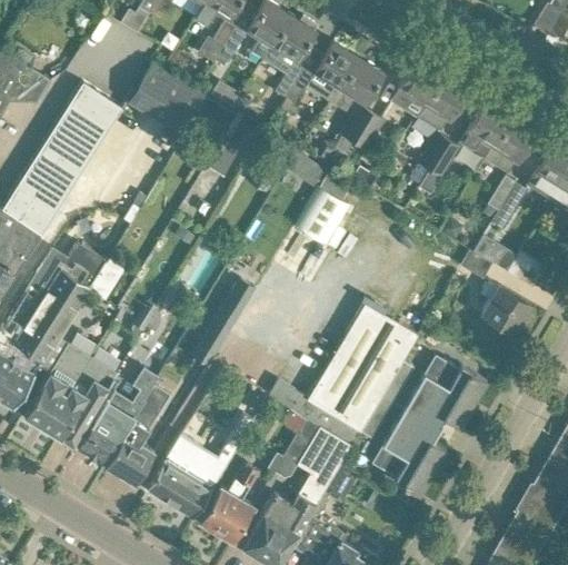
[(143,0),(140,7),(150,13),(158,0),(143,0)]
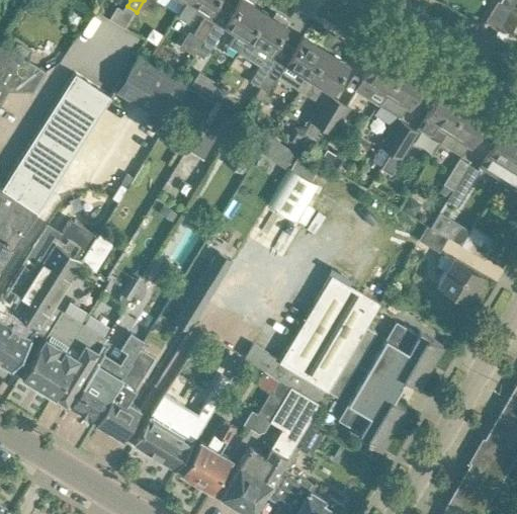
[(181,0),(186,3),(187,0),(144,0),(137,12),(147,18),(157,0),(181,0)]
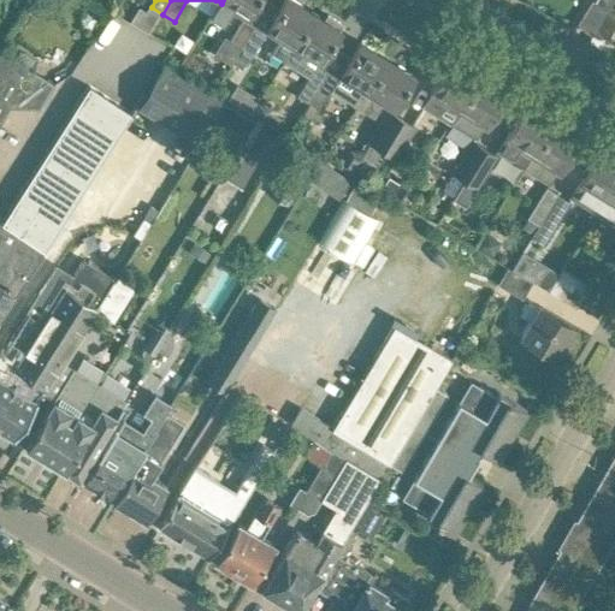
[(223,0),(222,4),(211,21),(224,28),(235,11),(248,19),(259,0),(223,0)]
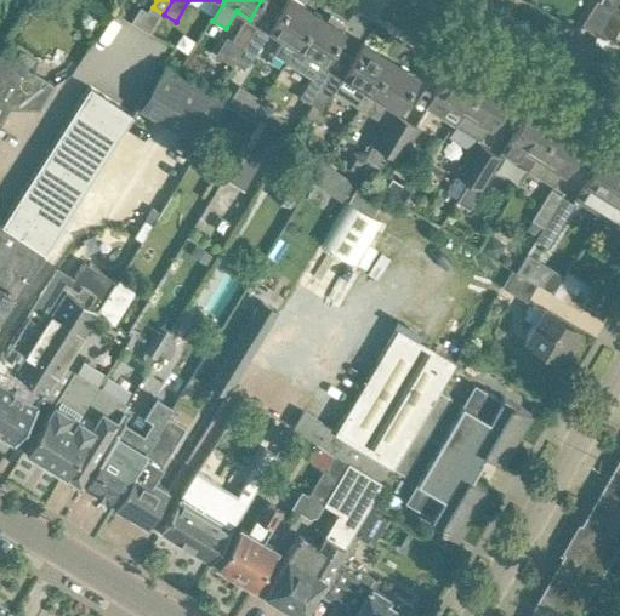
[(317,18),(318,17),(290,0),(271,33),(284,41),(274,57),(288,66),(289,62),(317,18)]
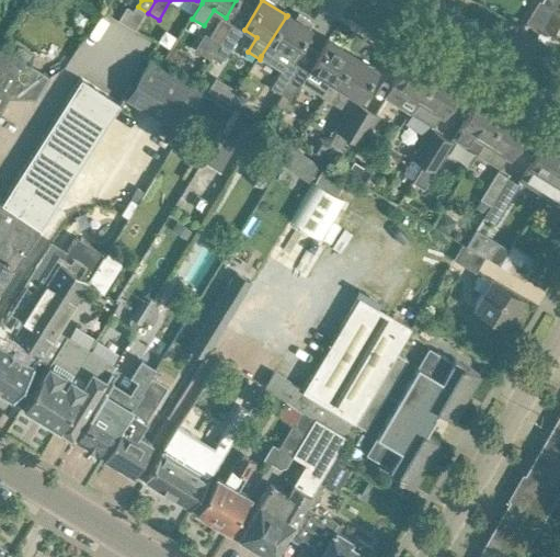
[(559,0),(546,0),(544,4),(553,10),(559,0)]
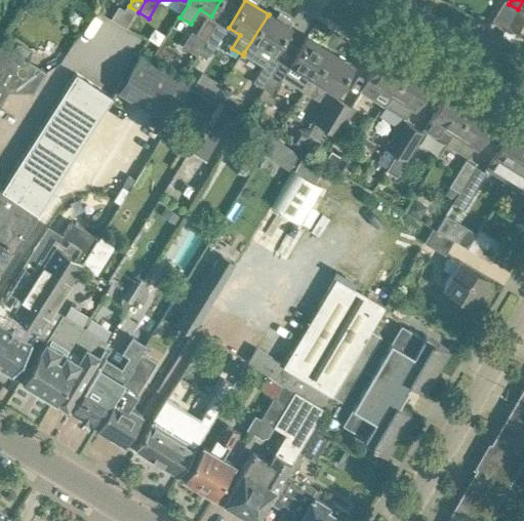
[(493,24),(505,32),(518,10),(518,9),(509,4),(505,5),(493,24)]
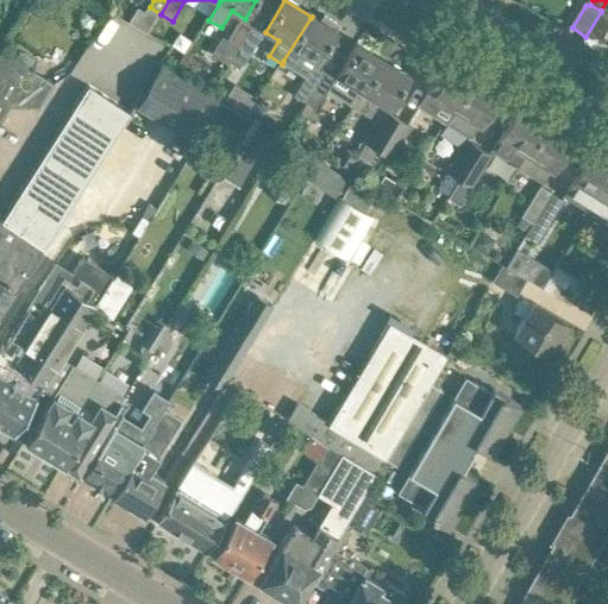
[(295,68),(304,56),(318,64),(337,32),(339,27),(325,18),(320,24),(311,18),(283,61),(295,68)]
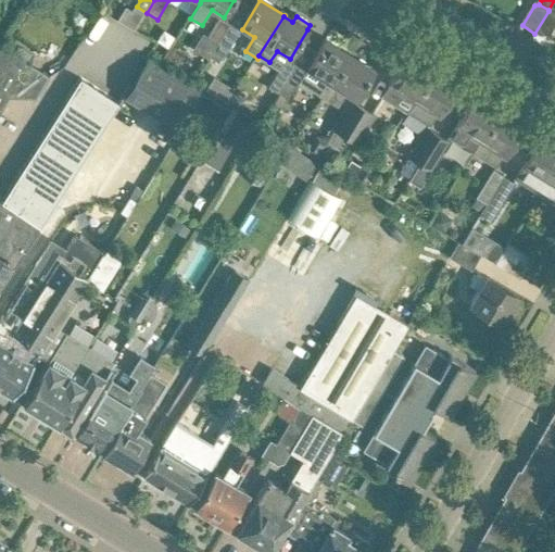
[(219,46),(230,27),(219,21),(203,48),(214,54),(219,46)]
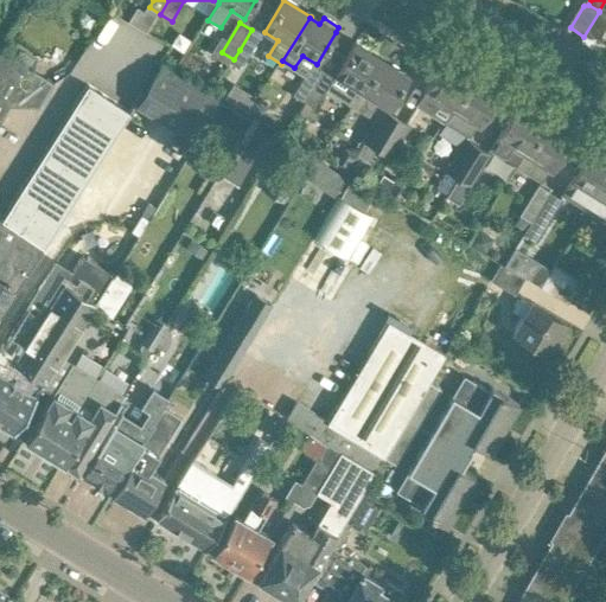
[(252,30),(240,50),(234,59),(244,65),(262,36),(252,30)]
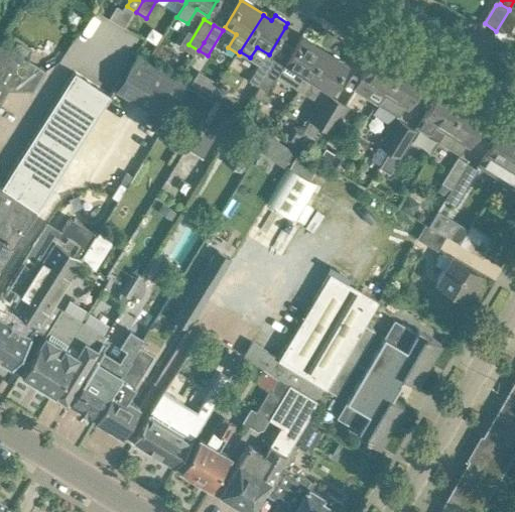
[(277,81),(299,94),(326,52),(302,38),(286,65),(287,66),(284,70),(275,64),(260,89),(269,94),(277,81)]
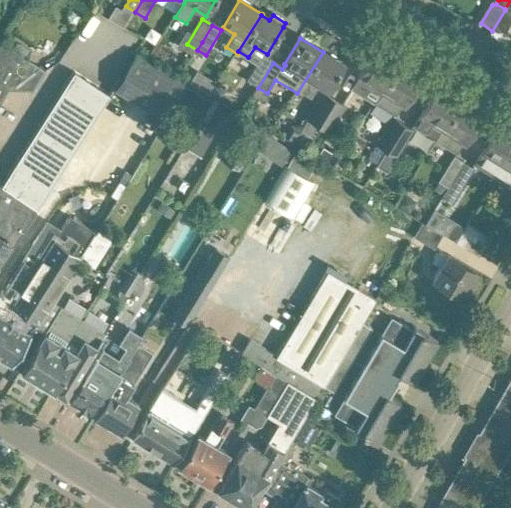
[(0,45),(0,104),(1,103),(8,91),(41,92),(50,78),(0,45)]
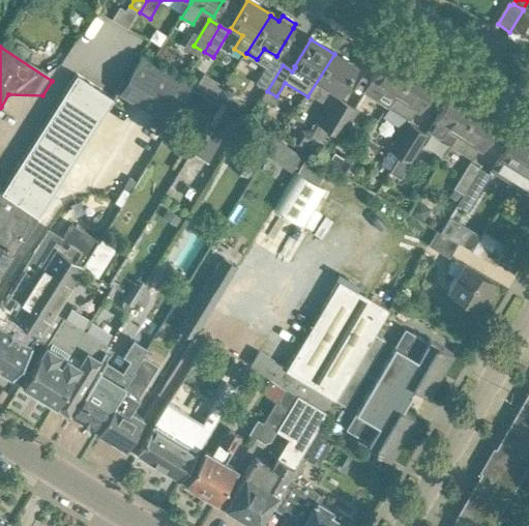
[(395,95),(411,68),(414,63),(392,50),(390,54),(389,54),(372,82),(373,82),(365,94),(387,108),(395,95)]
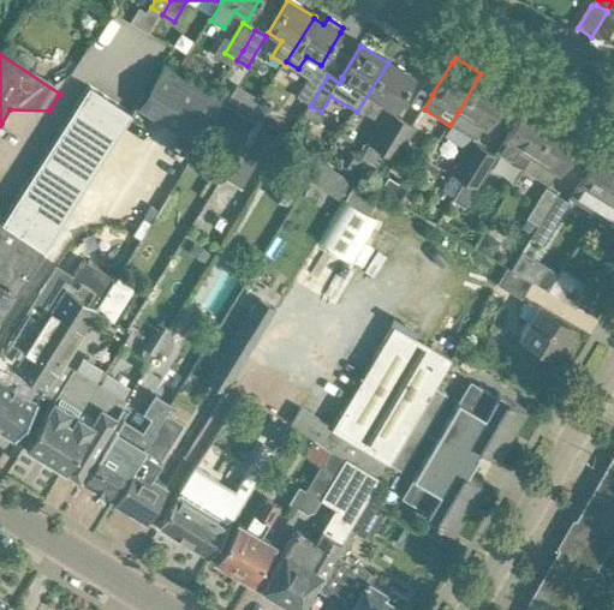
[(394,111),(413,78),(388,63),(357,112),(374,123),(386,105),(394,111)]
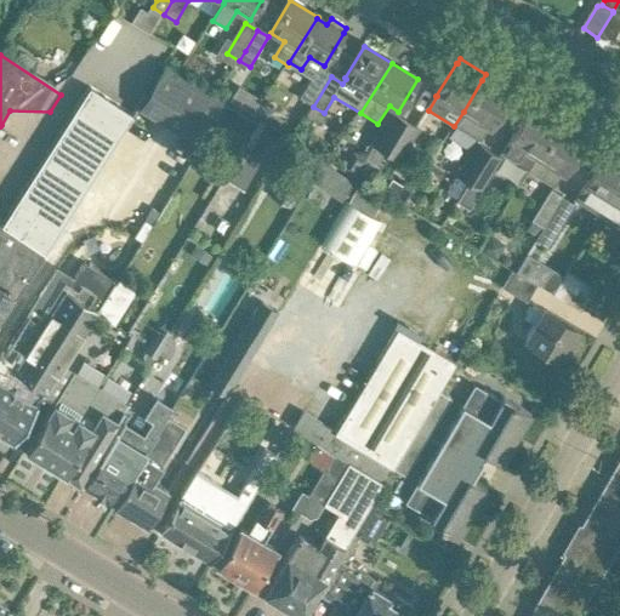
[(200,147),(225,104),(164,69),(140,110),(200,147)]
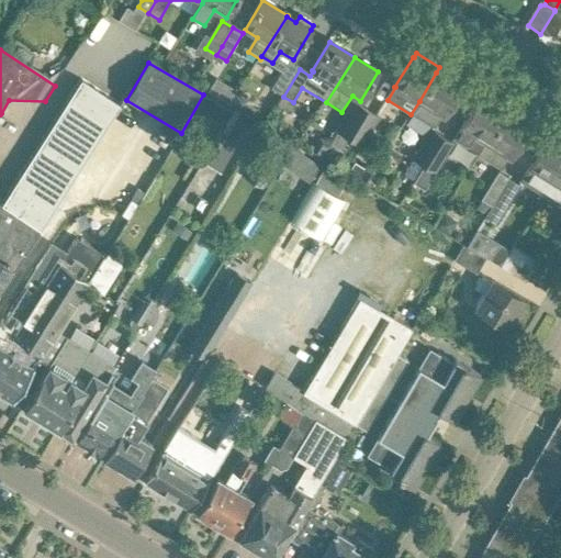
[(283,97),(300,69),(290,63),(266,103),(276,109),(283,97)]
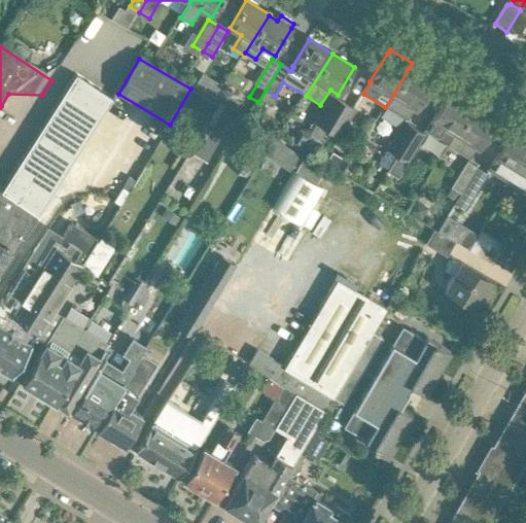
[(430,82),(409,68),(393,95),(385,107),(408,120),(415,109),(416,109),(432,81),(431,80),(430,82)]
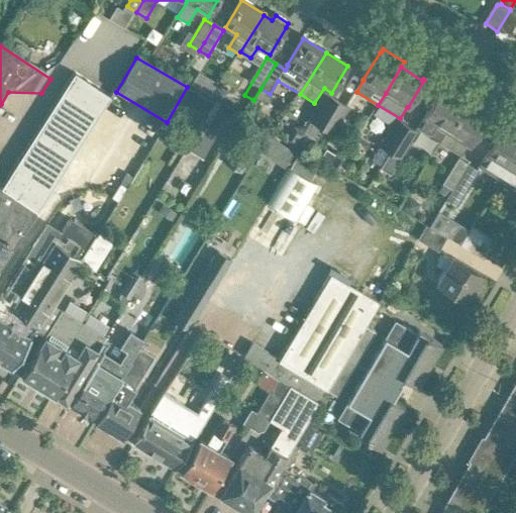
[(75,75),(2,190),(37,213),(38,213),(111,98),(75,75)]
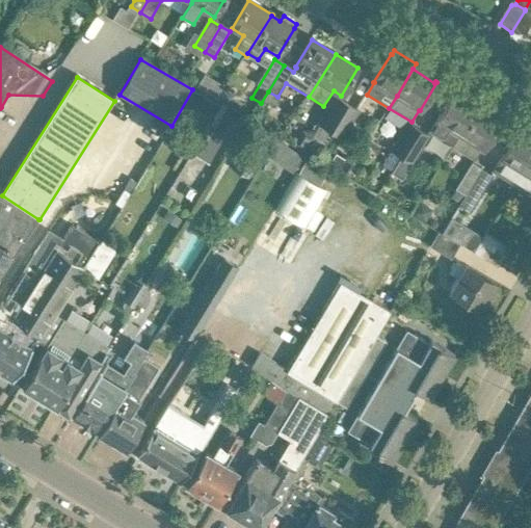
[(453,148),(471,117),(477,108),(454,94),(440,117),(430,134),(442,140),(453,148)]
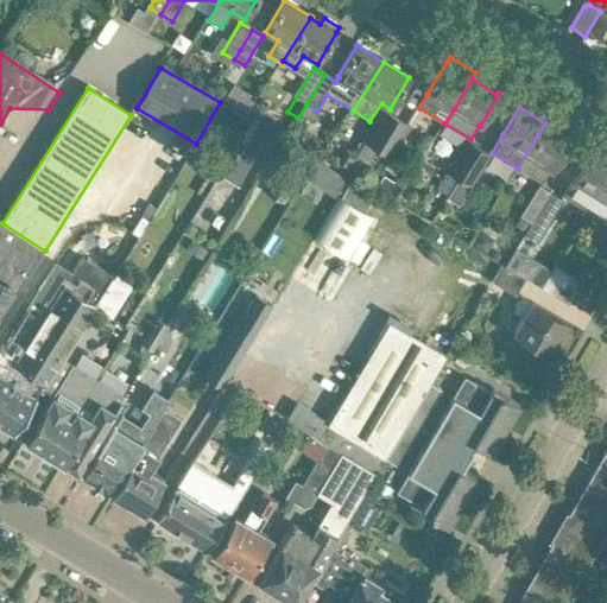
[(385,113),(367,143),(358,158),(370,165),(379,148),(384,140),(397,120),(385,113)]
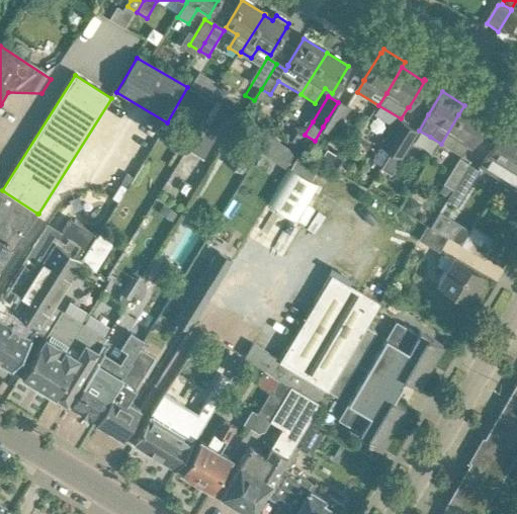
[(338,102),(327,119),(323,126),(332,133),(347,107),(338,102)]
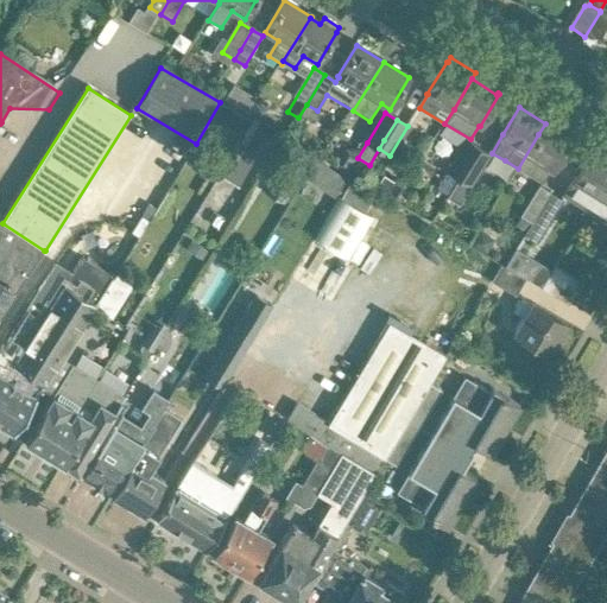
[(571,139),(545,124),(538,134),(518,169),(531,177),(543,185),(571,139)]
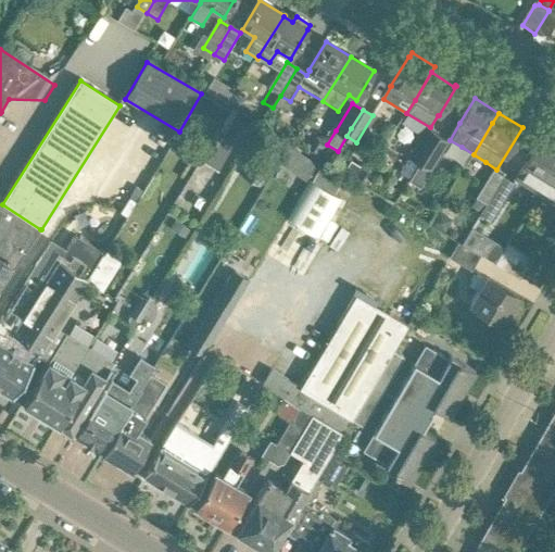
[(188,152),(199,160),(217,129),(206,123),(188,152)]
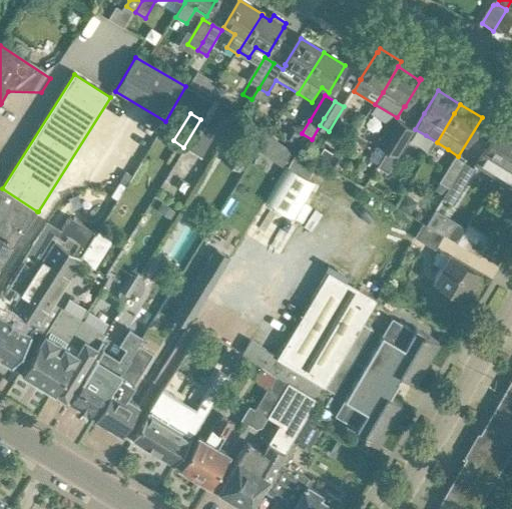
[(216,129),(200,119),(183,147),(198,157),(216,129)]
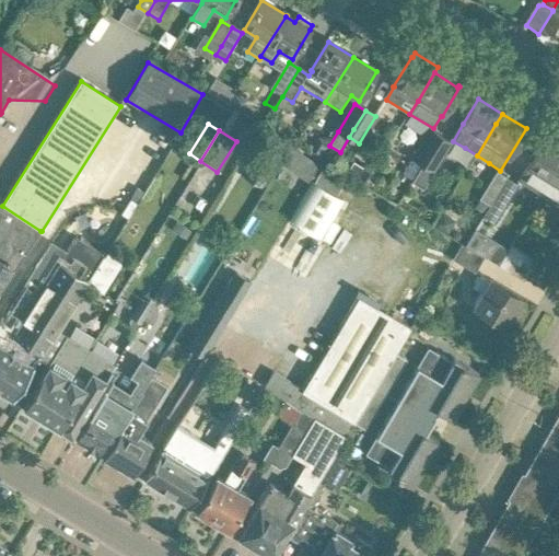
[(414,183),(424,166),(441,139),(430,131),(403,176),(414,183)]
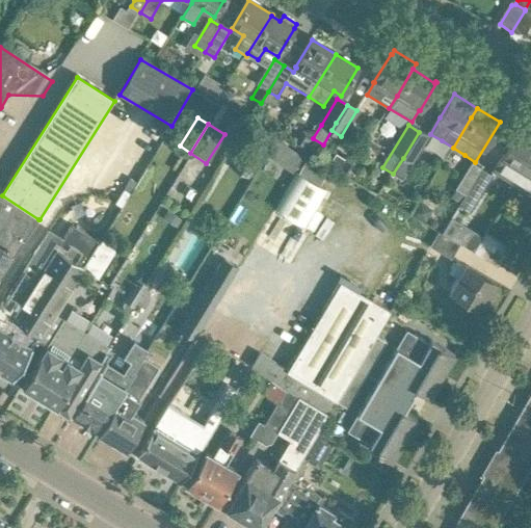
[(428,137),(419,132),(403,158),(412,164),(428,137)]
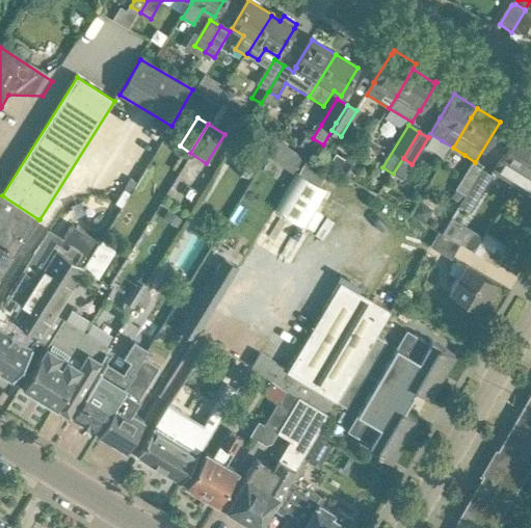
[(516,187),(525,175),(530,164),(530,140),(519,133),(494,174),(516,187)]
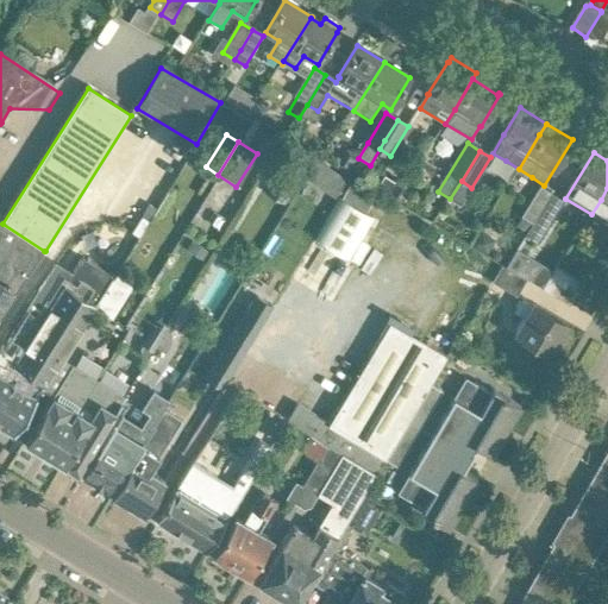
[(281,162),(263,190),(283,202),(301,175),(281,162)]
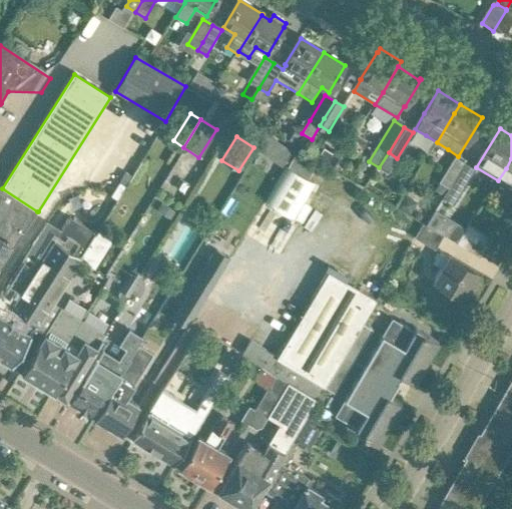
[(324,151),(317,162),(334,172),(341,161),(324,151)]
